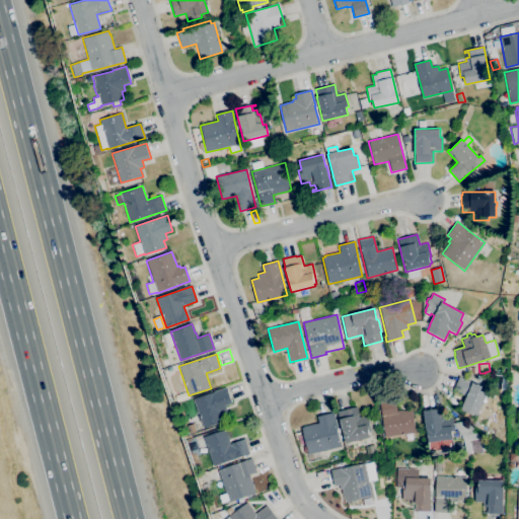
[(473,376),(467,376),(467,373),(468,373),(468,367),(471,367),(471,366),(475,366),(475,373),(473,373),(473,376)]
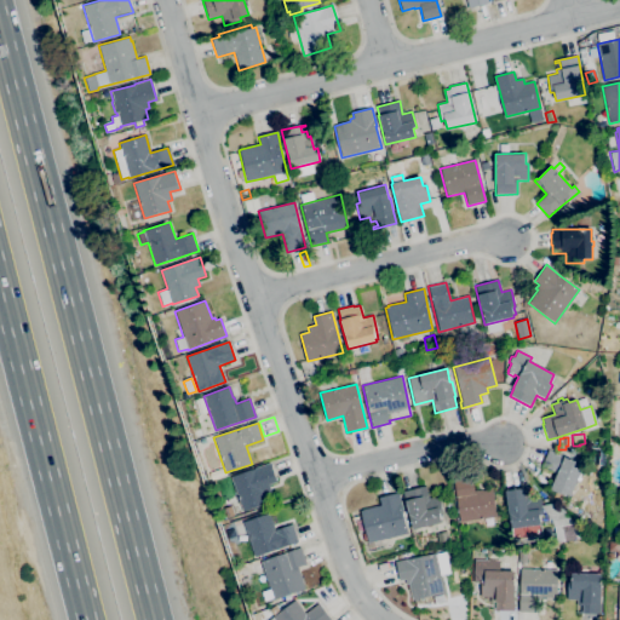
[(586,460),(578,457),(581,448),(590,452),(586,460)]
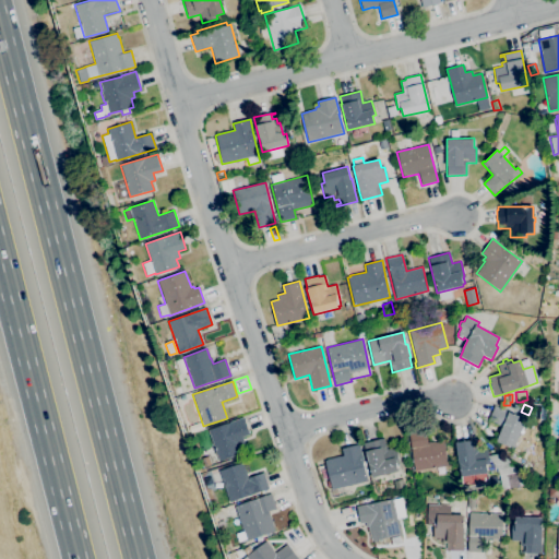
[(513,449),(496,441),(500,431),(496,430),(498,426),(488,421),(495,405),(509,412),(520,416),(518,421),(524,424),(513,449)]
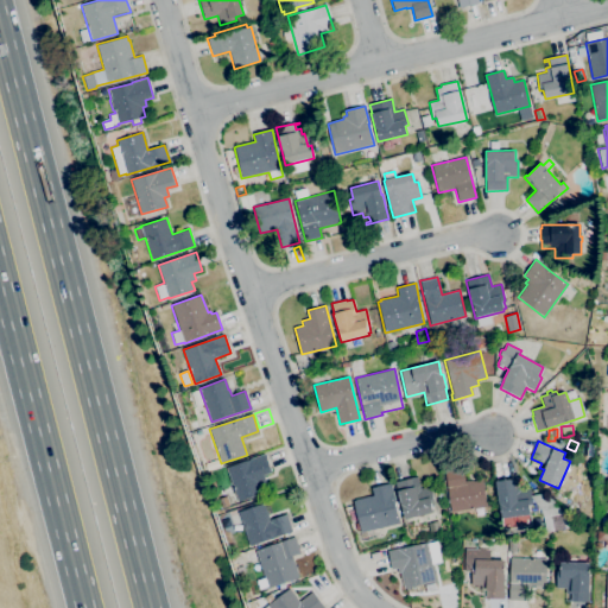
[(238,502),(226,468),(265,454),(271,473),(264,475),(268,492),(238,502)]
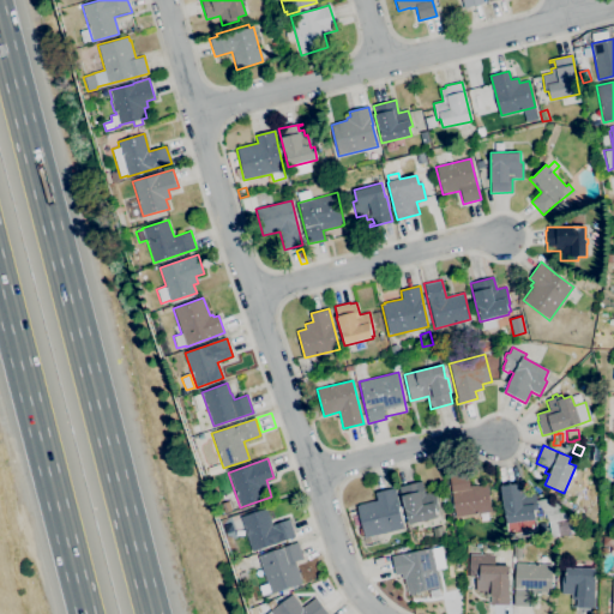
[(455,517),(449,475),(468,473),(470,487),(488,485),(492,512),(455,517)]
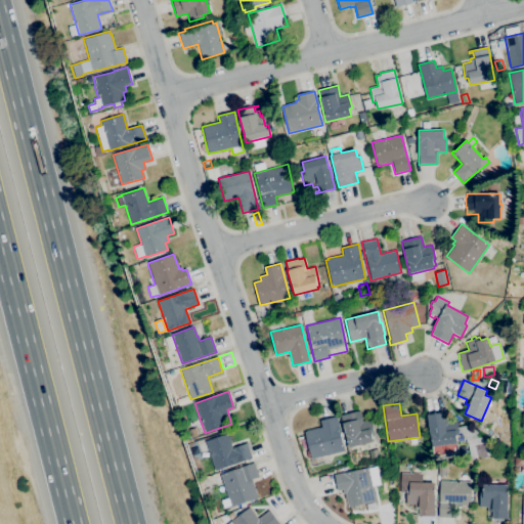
[(349,446),(346,435),(345,435),(340,416),(359,410),(362,422),(370,420),(374,429),(369,429),(373,441),(349,446)]
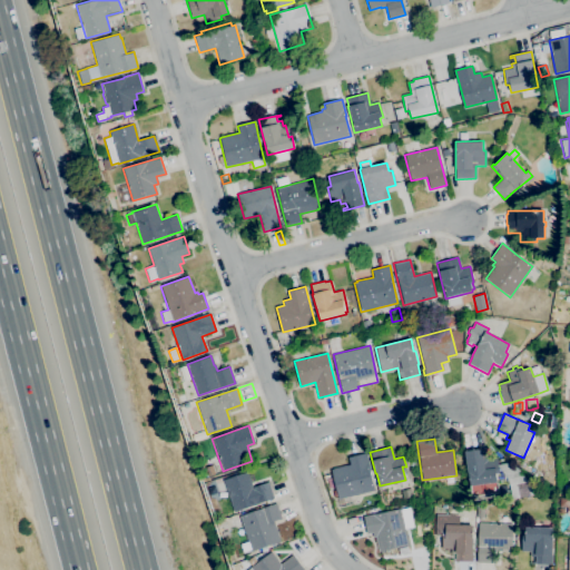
[(498,469),(499,473),(495,473),(497,481),(499,492),(471,497),(464,451),(482,449),(483,449),(485,457),(488,457),(488,459),(497,458),(498,464),(498,469)]
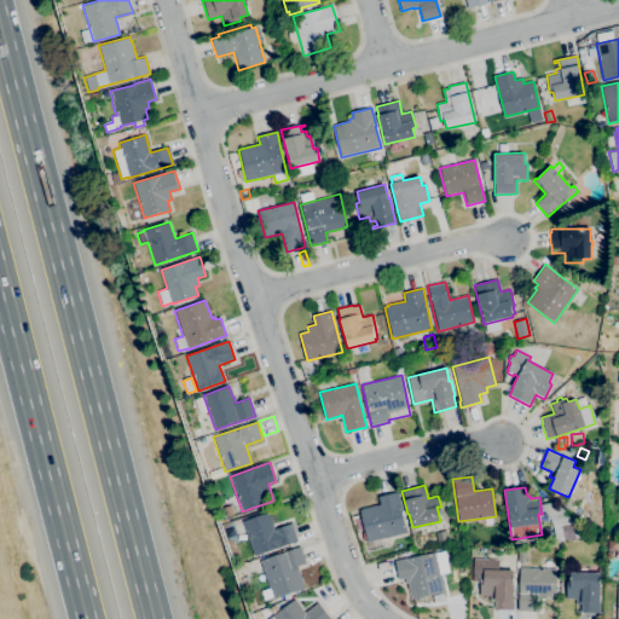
[(368,542),(359,509),(380,504),(379,496),(397,492),(406,532),(368,542)]
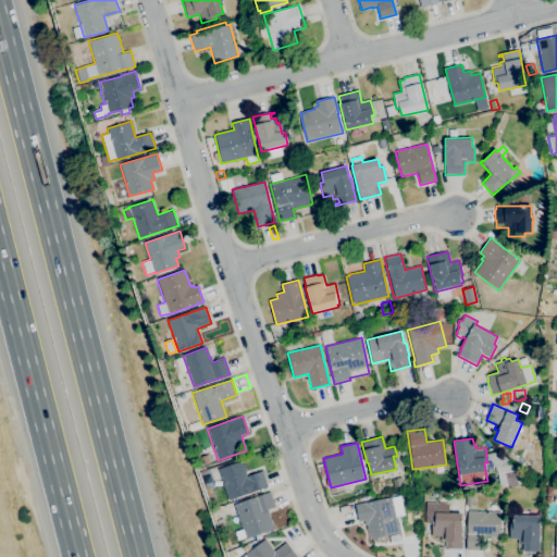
[(486,454),(500,452),(528,483),(499,487),(497,474),(494,469),(495,468),(487,457),(486,458),(486,454)]
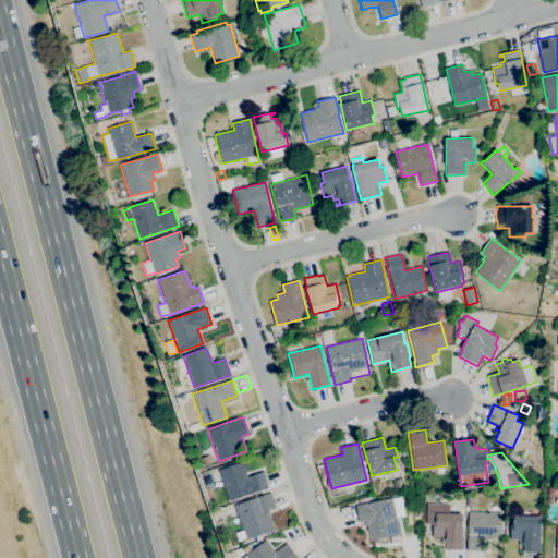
[(229,501),(218,470),(242,461),(247,477),(263,472),(268,487),(229,501)]
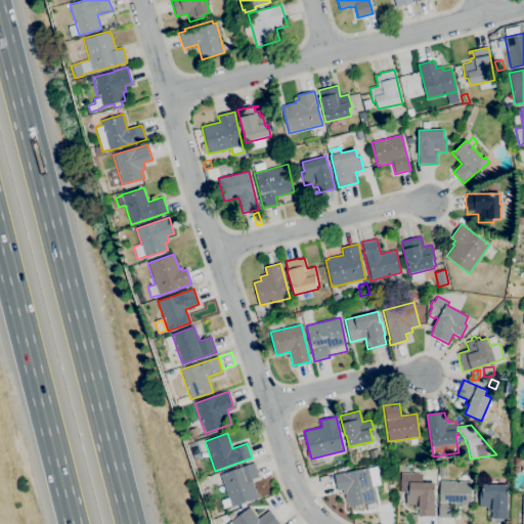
[(522,467),(514,466),(515,457),(522,459),(522,467)]
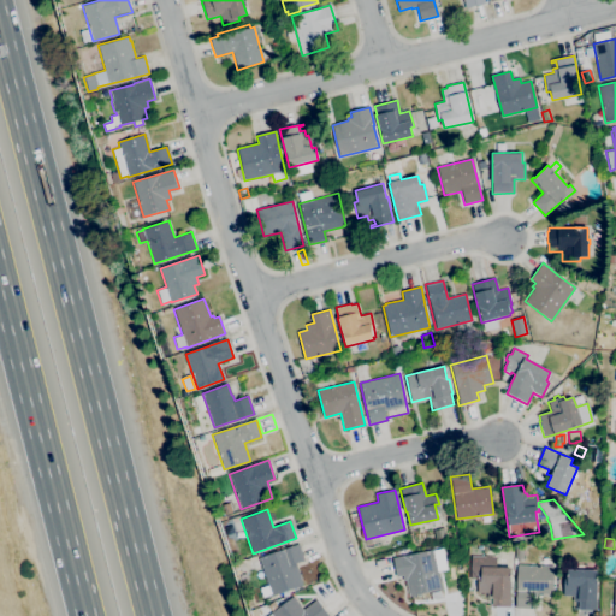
[(271,596),(259,558),(298,544),(303,561),(295,563),(302,585),(271,596)]
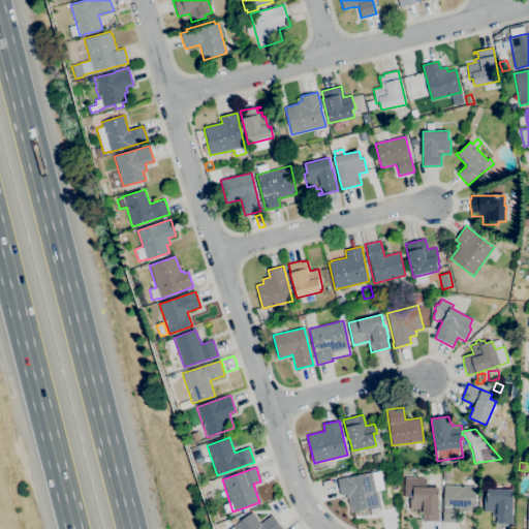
[(370,515),(369,508),(351,511),(348,498),(346,499),(346,494),(341,495),(338,479),(372,472),(372,473),(382,471),(383,480),(374,483),(379,505),(377,506),(378,514),(370,515)]
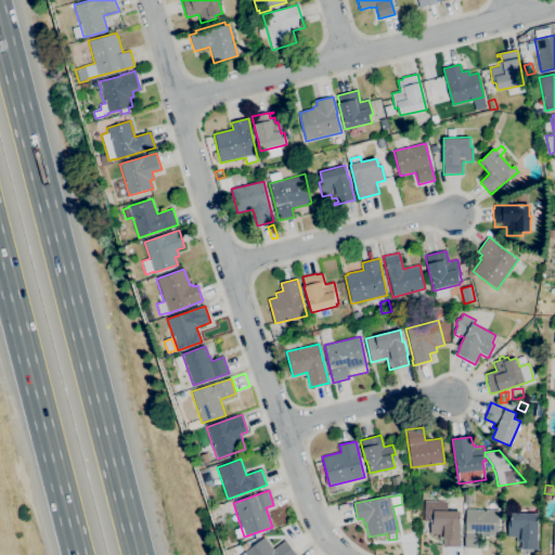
[(460,546),(443,545),(443,539),(439,539),(439,534),(429,533),(430,523),(424,521),(425,501),(448,502),(448,505),(453,505),(453,512),(462,512),(460,546)]
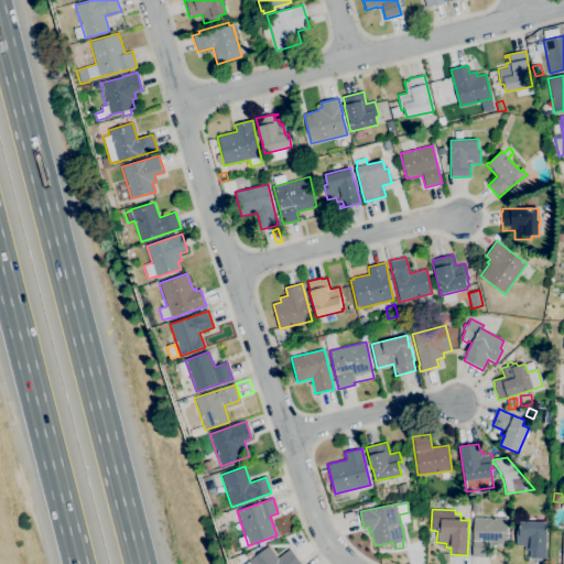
[(220,527),(217,518),(234,512),(237,520),(220,527)]
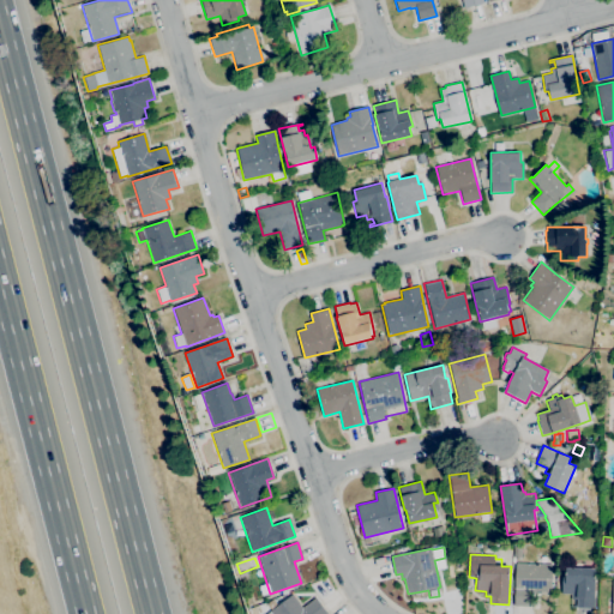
[(594,608),(571,607),(571,606),(576,606),(576,600),(571,600),(571,594),(561,594),(561,578),(565,578),(565,567),(582,569),(582,560),(594,561),(594,569),(595,569),(595,584),(597,584),(597,600),(594,600),(594,608)]
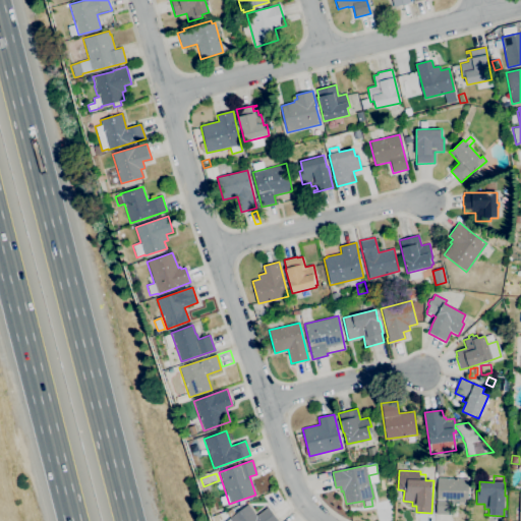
[(452,515),(437,514),(438,478),(469,479),(468,503),(459,502),(459,504),(452,504),(452,515)]
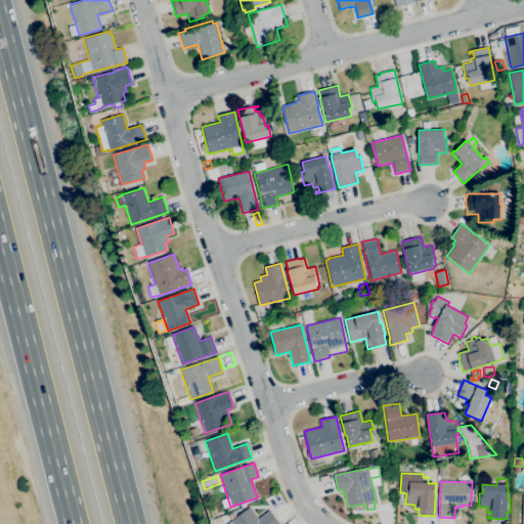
[(227,523),(249,508),(257,519),(269,510),(279,523),(227,523)]
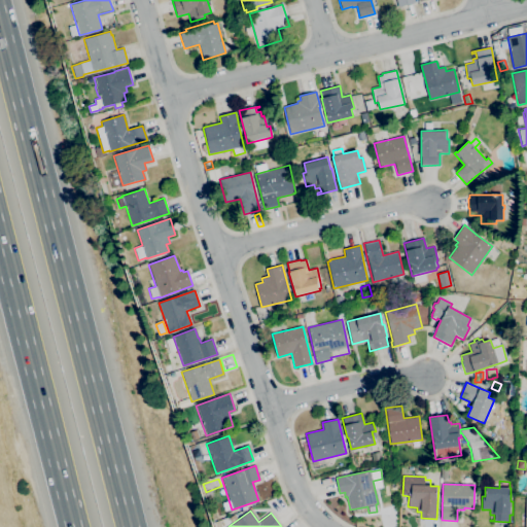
[(232,523),(229,519),(235,514),(238,519),(232,523)]
